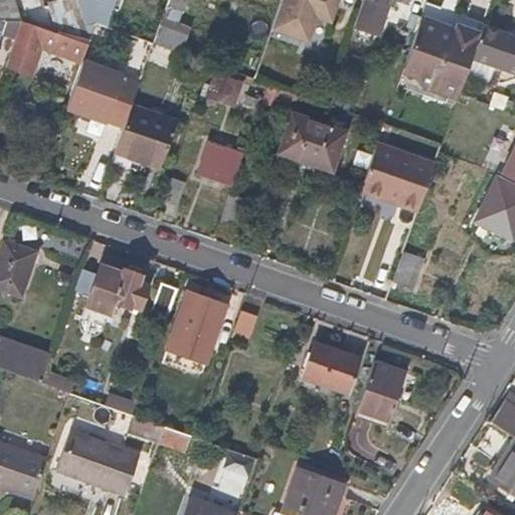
[(20,20),(13,0),(0,0),(0,20),(1,21),(5,20),(20,20)]
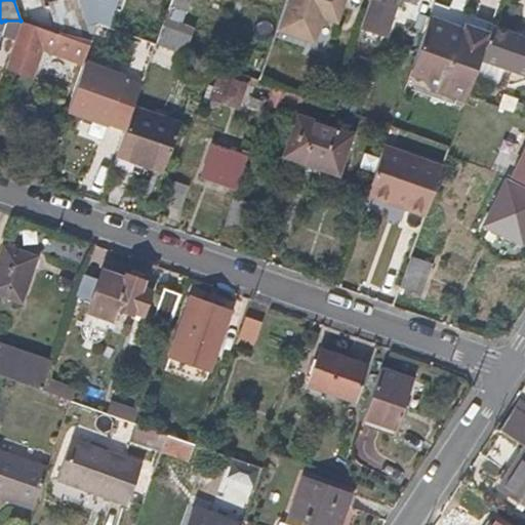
[(89,41),(81,8),(79,0),(46,0),(45,0),(53,32),(89,41)]
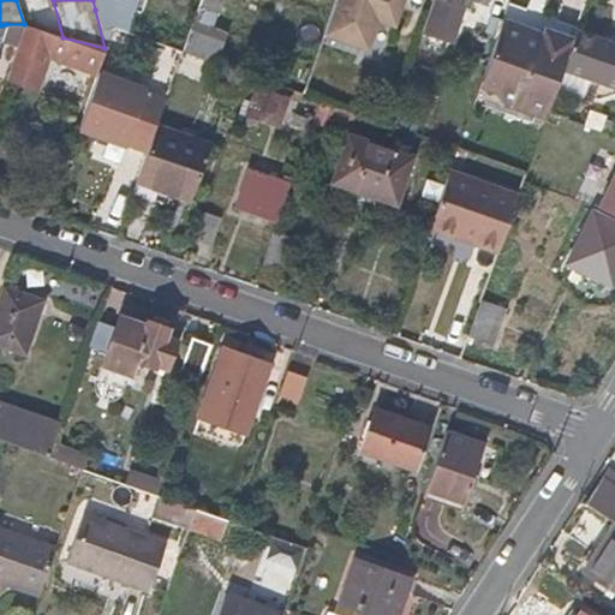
[(112,27),(121,0),(93,0),(95,10),(105,48),(112,27)]
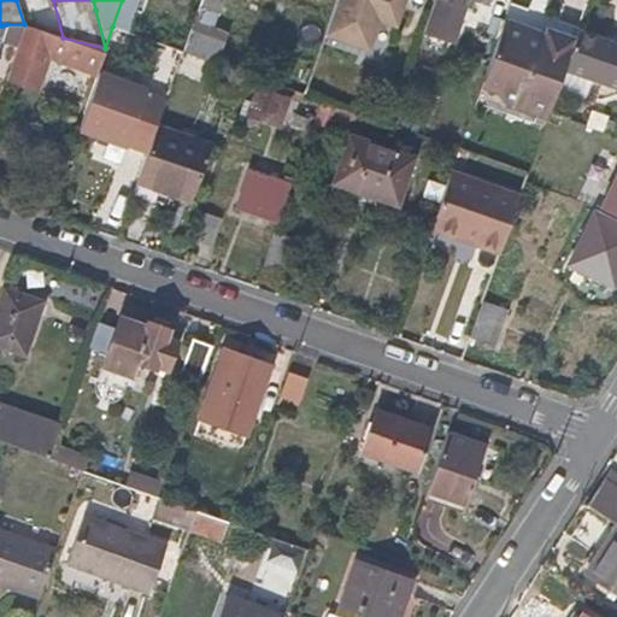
[(217,11),(221,0),(198,0),(197,5),(217,11)]
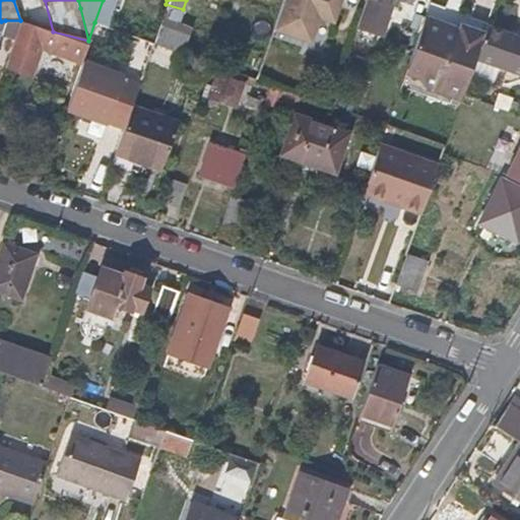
[(334,17),(339,0),(282,0),(281,3),(333,21),(334,17)]
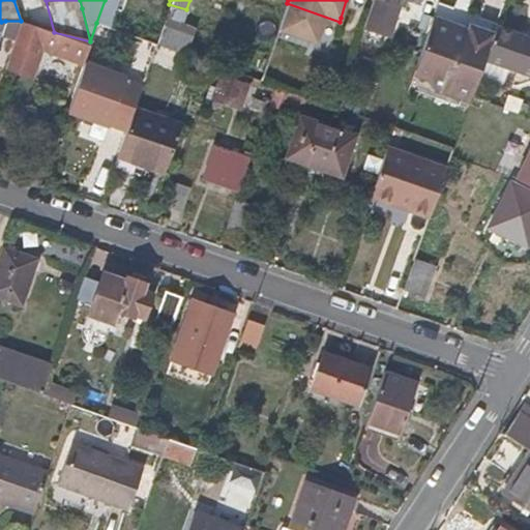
[(413,0),(417,1),(417,0),(371,0),(363,24),(388,32),(396,3),(404,5),(405,0),(413,0)]
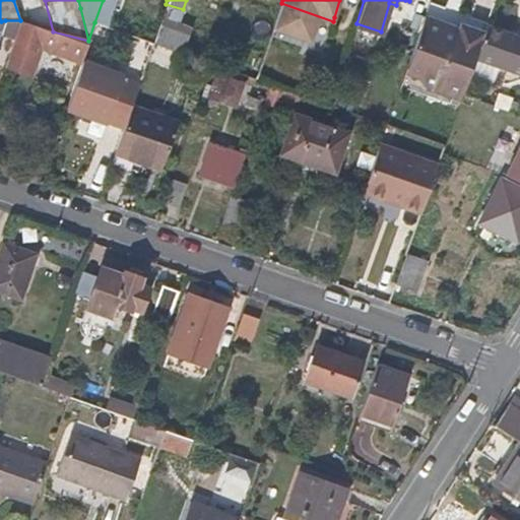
[(178,24),(183,9),(166,4),(163,14),(157,27),(175,34),(178,24)]
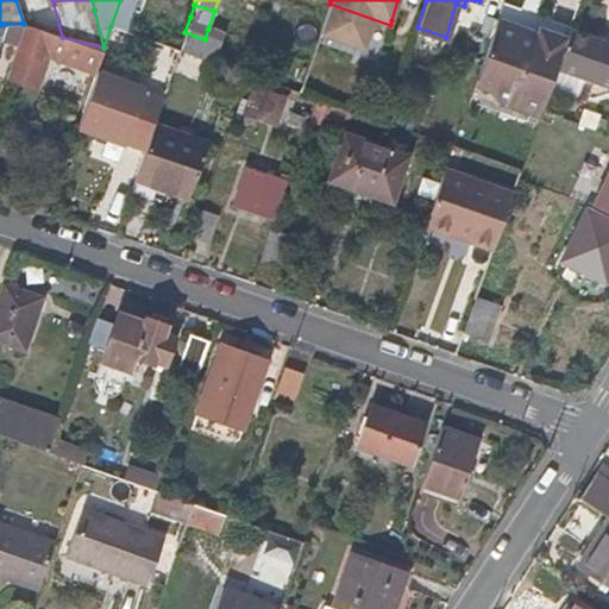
[(570,29),(572,23),(554,16),(550,29),(567,36),(570,29)]
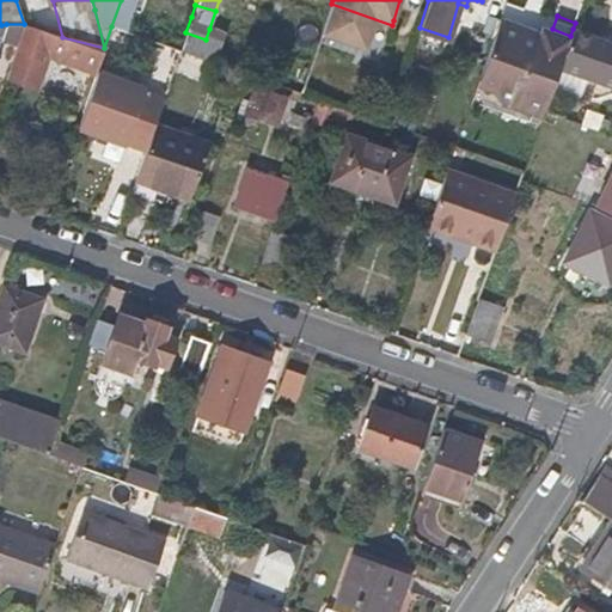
[(554,86),(560,68),(570,36),(552,29),(544,26),(540,35),(499,19),(487,54),(478,80),(494,85),(495,91),(499,95),(502,97),(518,103),(515,109),(519,111),(526,114),(528,108),(543,114),(544,110),(554,86)]
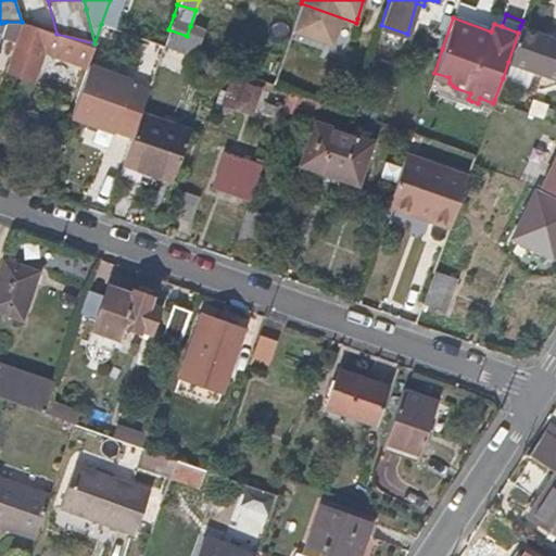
[(0,38),(13,45),(22,22),(5,22),(0,37),(0,38)]
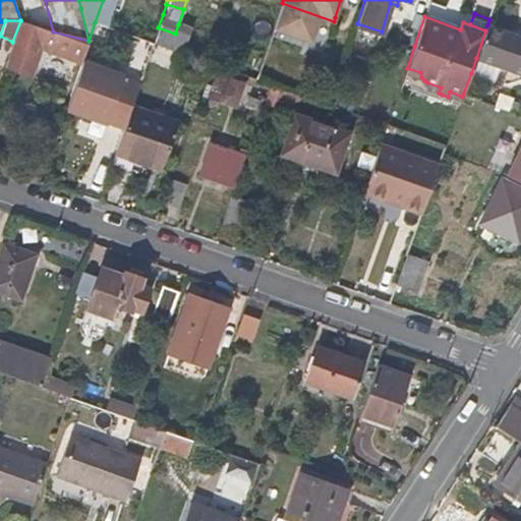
[(153,43),(120,32),(95,22),(89,41),(95,43),(113,49),(131,56),(135,57),(147,61),(149,55),(153,43)]
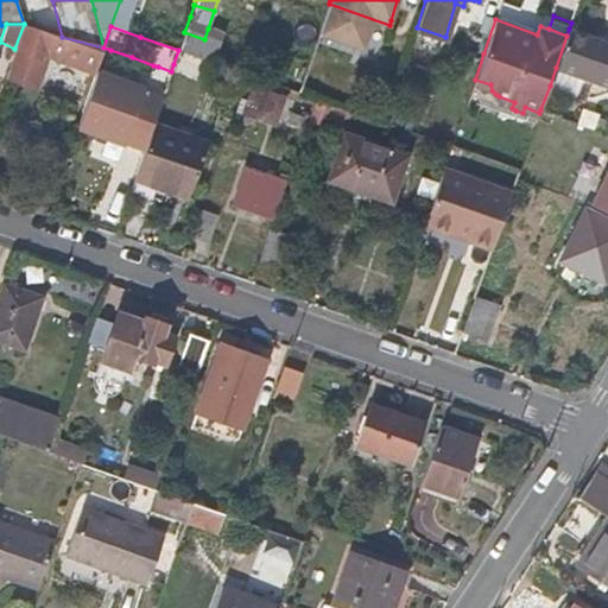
[(217,44),(221,33),(208,29),(204,39),(217,44)]
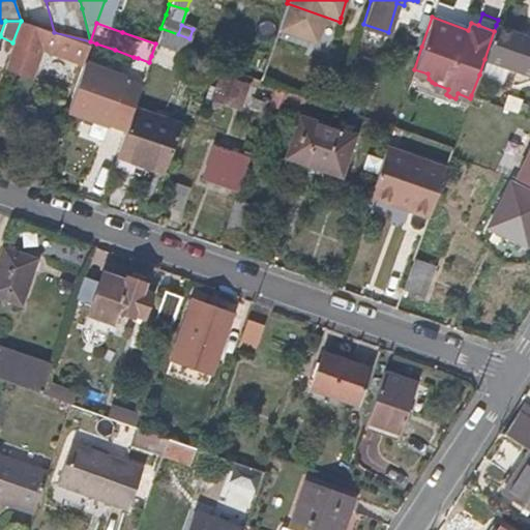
[(529,36),(517,32),(496,25),(494,31),(484,59),(479,75),(504,82),(508,66),(529,74),(529,36)]
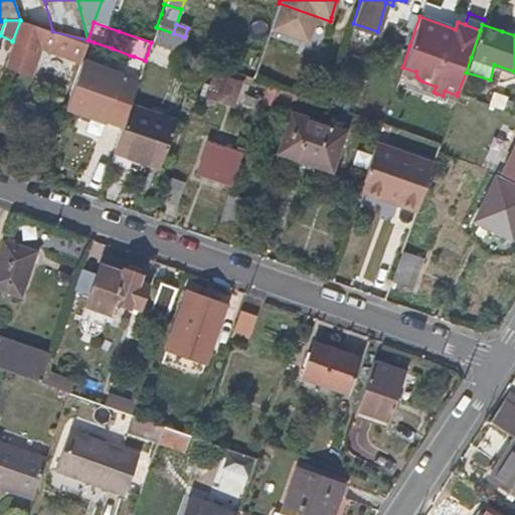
[(179,51),(184,37),(173,33),(156,27),(151,42),(165,46),(179,51)]
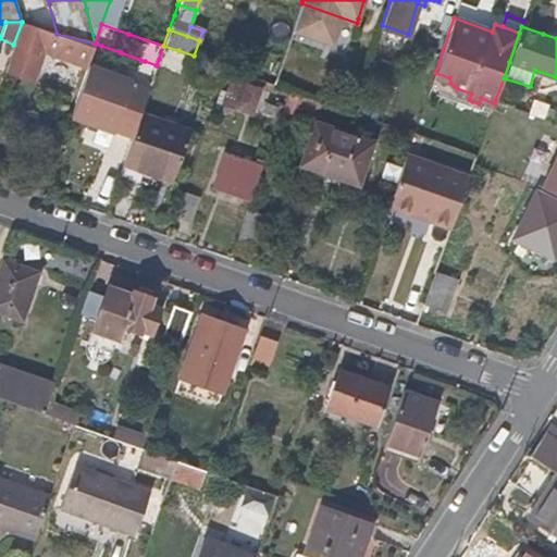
[(194,56),(178,50),(163,46),(159,59),(163,60),(164,57),(194,66),(197,57),(194,56)]
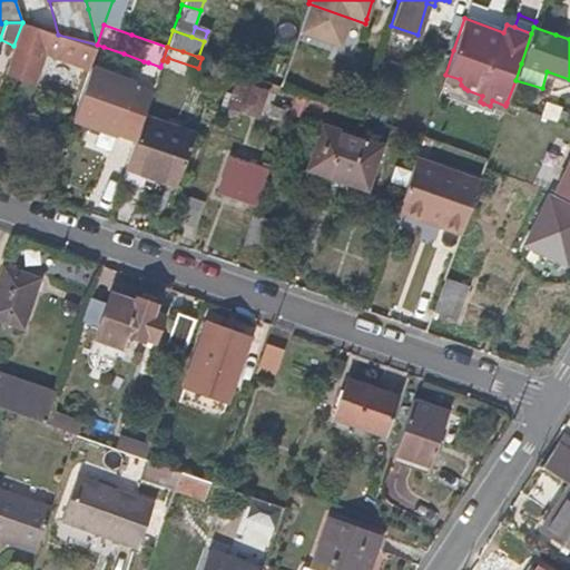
[(174,95),(180,76),(187,78),(194,81),(198,68),(168,58),(167,61),(161,76),(157,89),(174,95)]
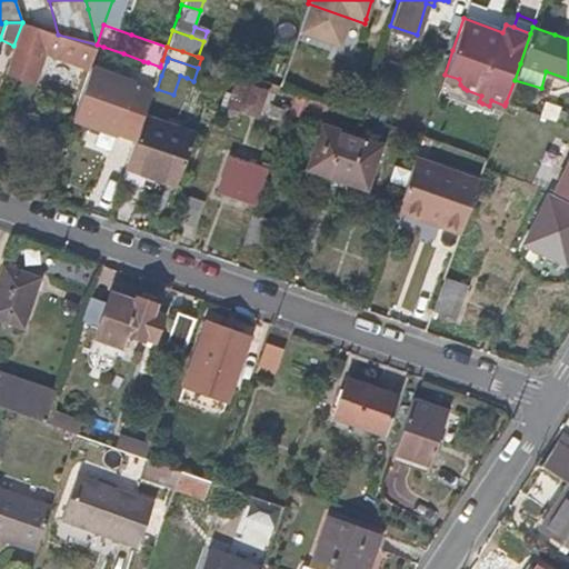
[(155,82),(160,67),(148,62),(146,70),(142,78),(149,80),(155,82)]
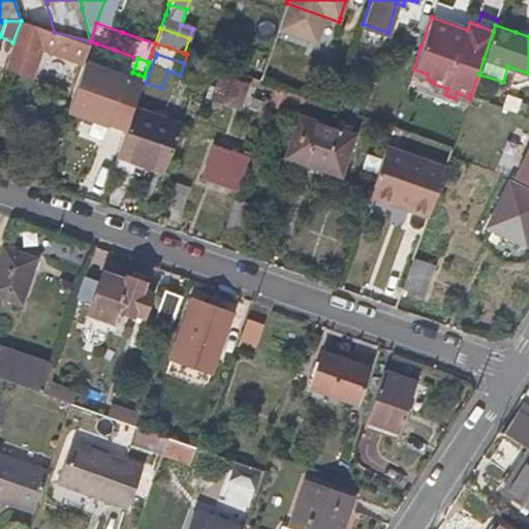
[(107,124),(119,90),(123,76),(103,69),(83,62),(66,110),(81,115),(82,115),(92,119),(107,124)]
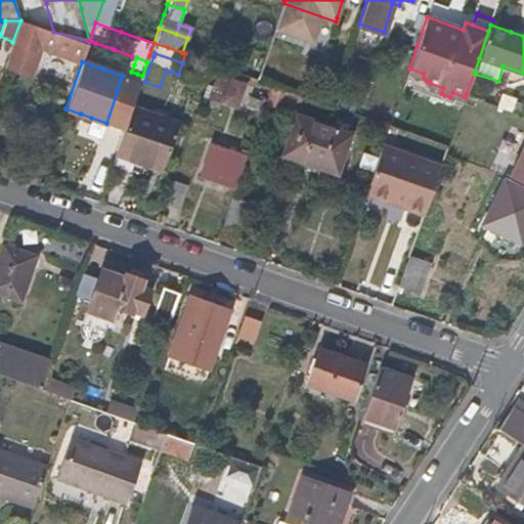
[(166,89),(172,72),(166,70),(160,87),(166,89)]
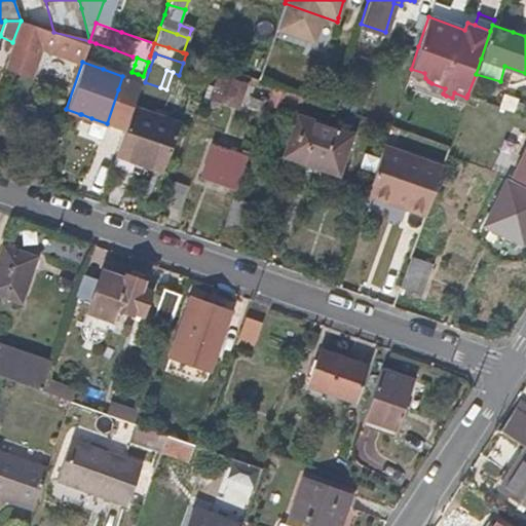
[(230,102),(236,85),(243,88),(245,84),(218,74),(213,87),(208,85),(201,104),(212,107),(214,103),(216,97),(230,102)]
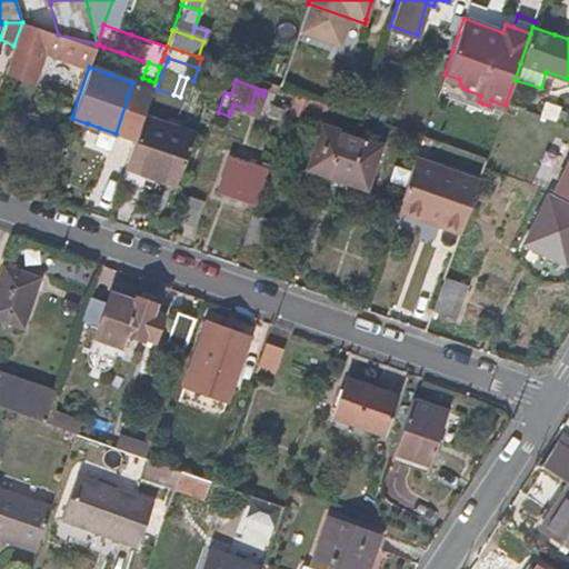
[(325,111),(328,103),(323,101),(307,96),(299,92),(293,91),(287,111),(298,116),(300,108),(318,115),(319,109),(325,111)]
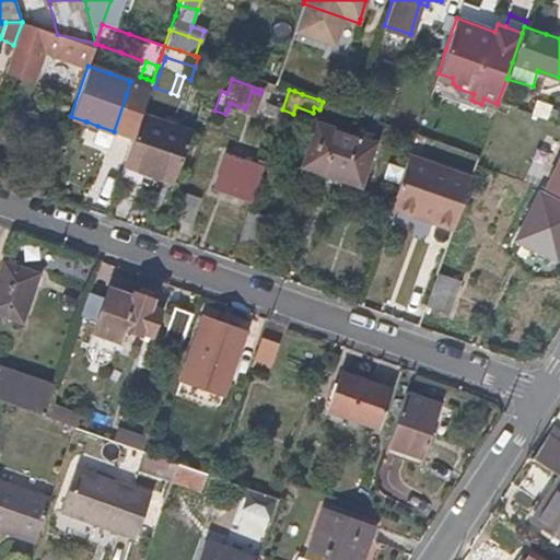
[(251,117),(255,106),(259,94),(252,91),(245,108),(230,103),(228,109),(251,117)]
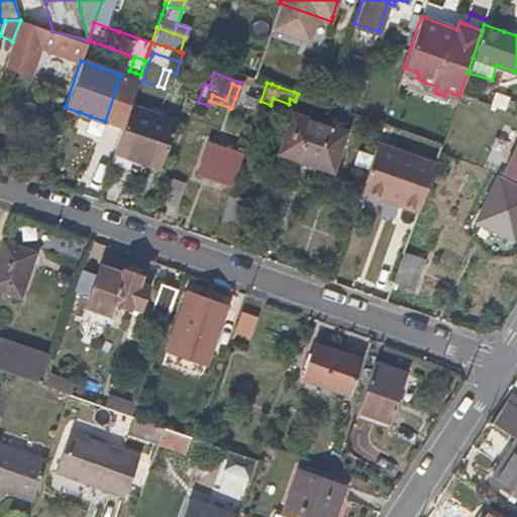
[(169,144),(174,131),(178,120),(173,119),(143,109),(130,104),(125,119),(114,150),(123,154),(130,157),(140,161),(145,163),(161,168),(163,163),(169,144)]
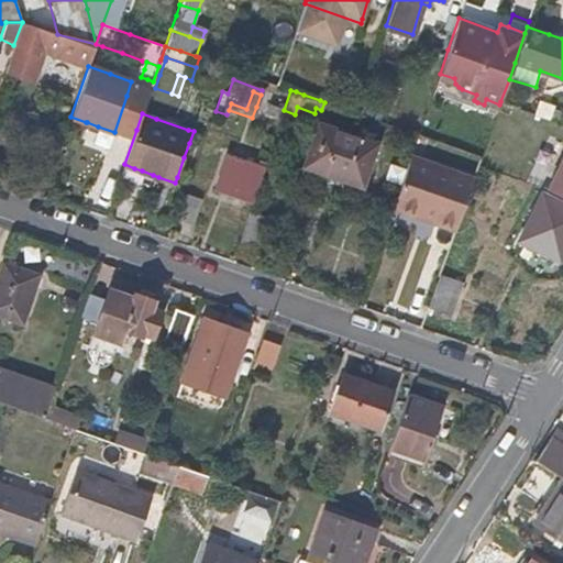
[(96,132),(98,127),(87,122),(85,128),(96,132)]
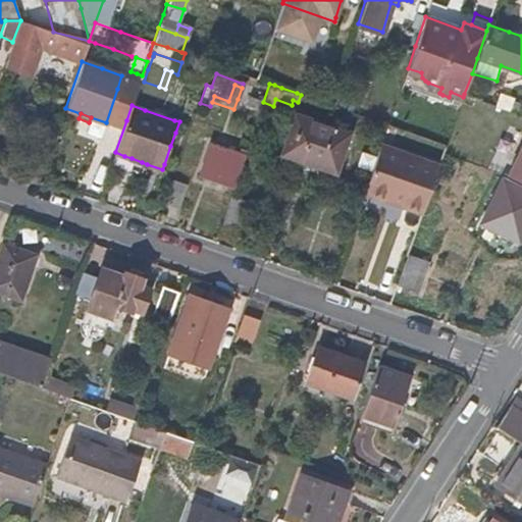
[(335,171),(348,134),(319,124),(295,115),(286,140),(281,154),(316,165),(335,171)]
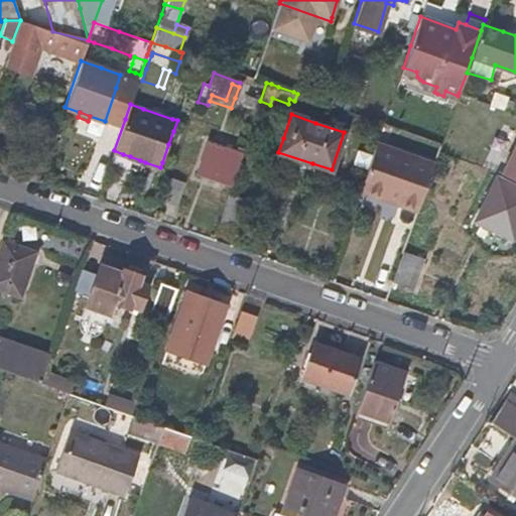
[(515,182),(515,140),(499,174),(508,178),(515,182)]
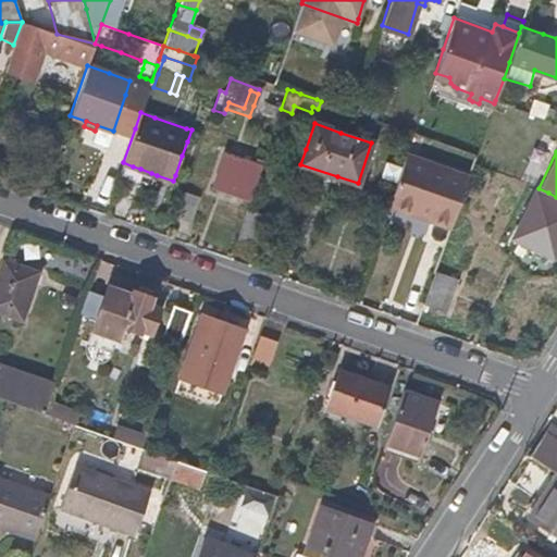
[(252,190),(260,168),(223,153),(212,185),(249,198),(252,190)]
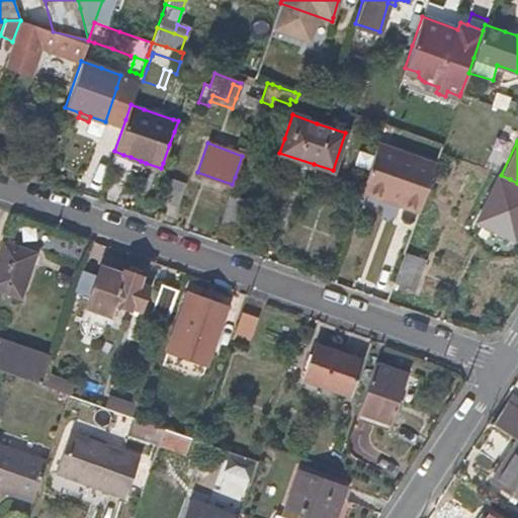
[(419,210),(435,165),(413,158),(392,150),(377,145),(369,166),(361,190),(374,195),(385,199),(386,198),(392,199),(399,202),(399,203),(408,206),(419,210)]
